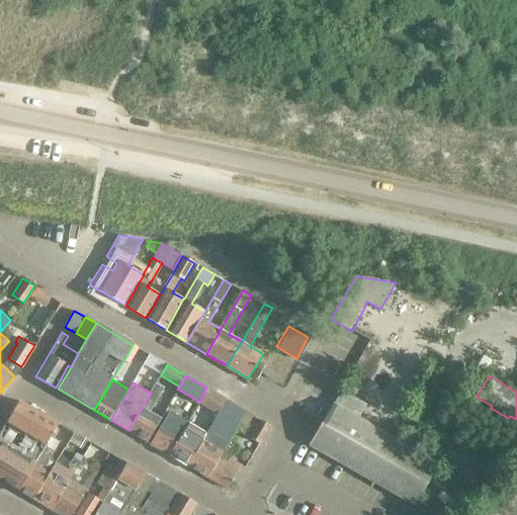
[(156,383),(151,393),(128,430),(148,441),(161,419),(149,412),(163,388),(156,383)]
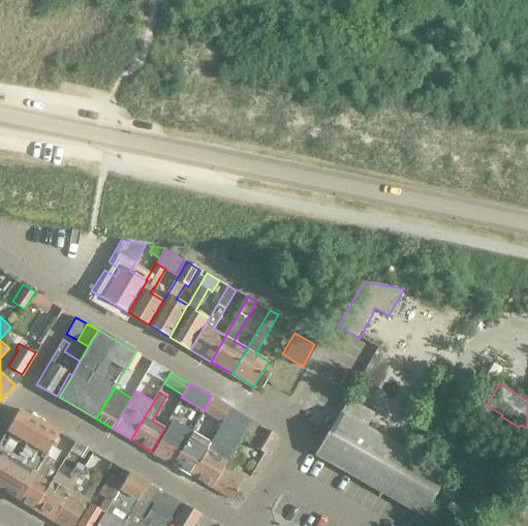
[(204,410),(223,422),(231,408),(230,407),(211,396),(204,410)]
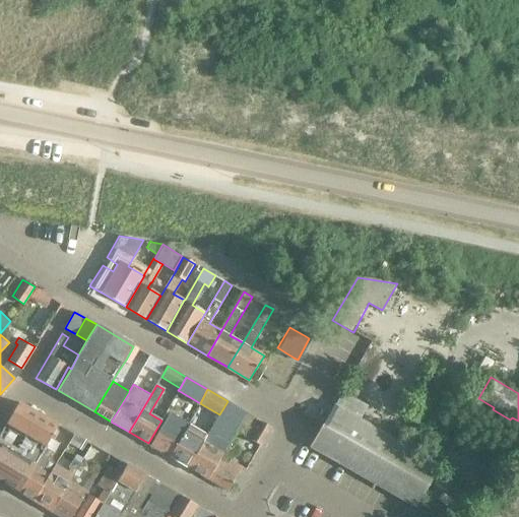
[(38,459),(46,447),(59,424),(19,400),(7,423),(38,441),(30,454),(38,459)]
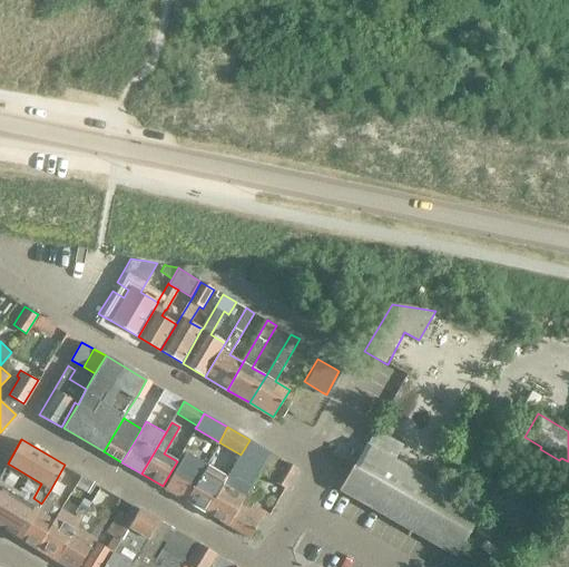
[(241,455),(229,473),(207,511),(228,525),(248,490),(260,471),(271,452),(249,440),(241,455)]
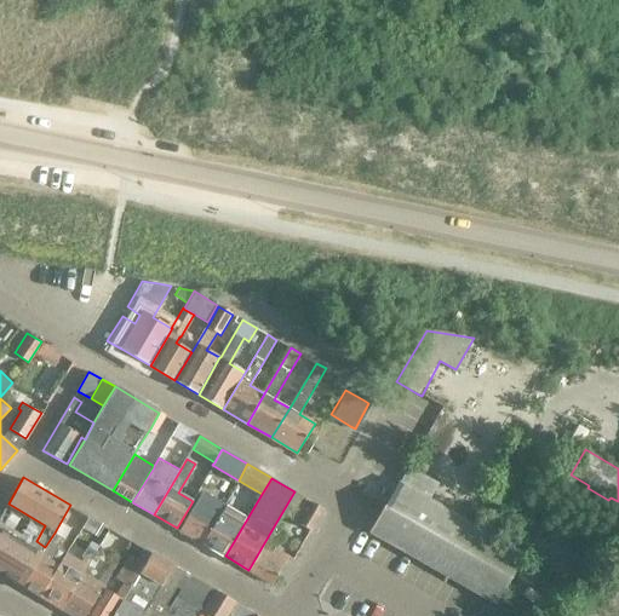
[(523,553),(399,482),(384,506),(370,531),(494,603),(523,553)]
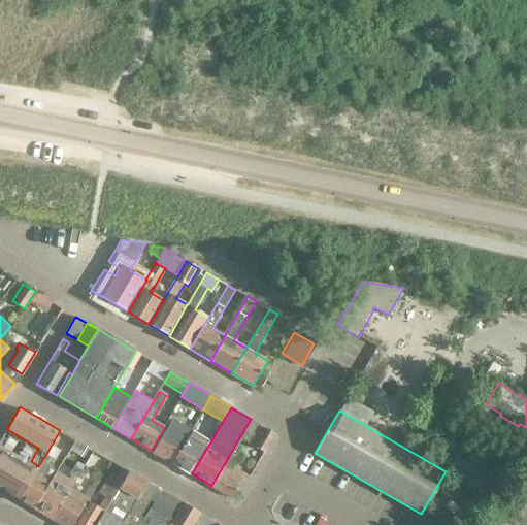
[(154,451),(172,462),(188,436),(193,427),(174,417),(167,429),(154,451)]
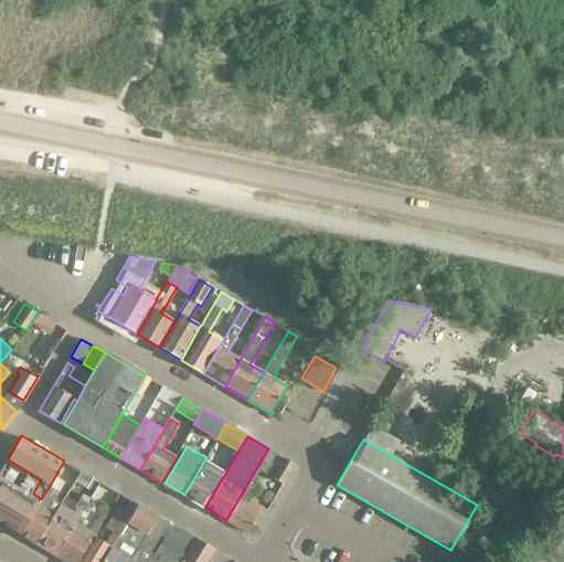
[(275,452),(268,448),(257,467),(264,470),(275,452)]
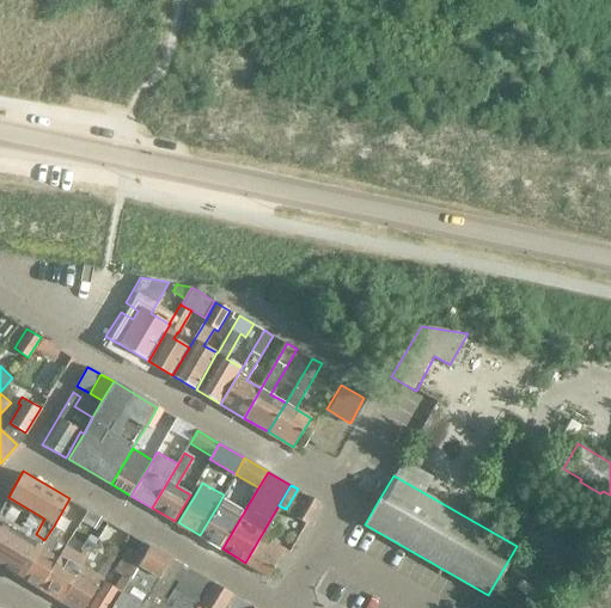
[(218,505),(200,535),(222,548),(246,508),(224,495),(218,505)]
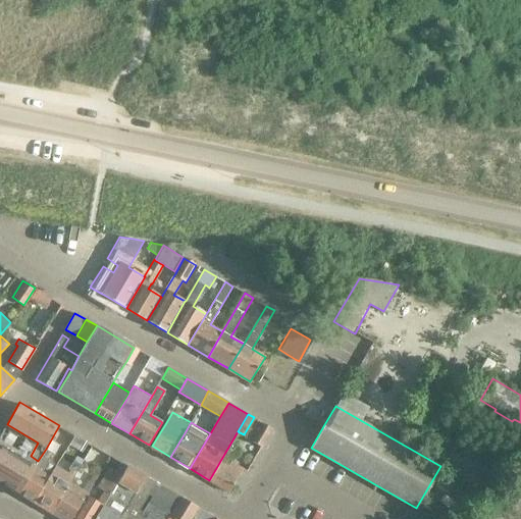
[(261,446),(271,428),(263,423),(253,442),(261,446)]
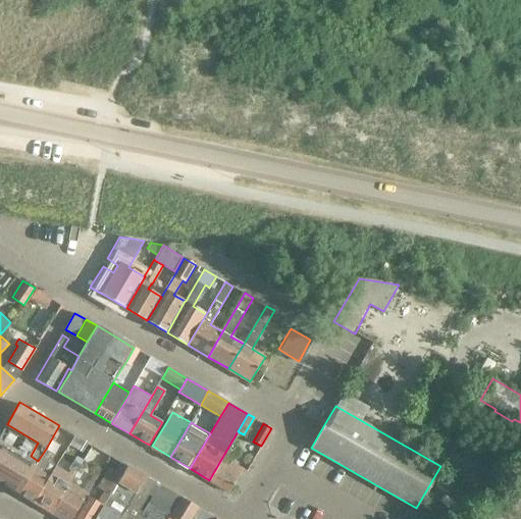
[(75,435),(70,445),(83,452),(88,443),(75,435)]
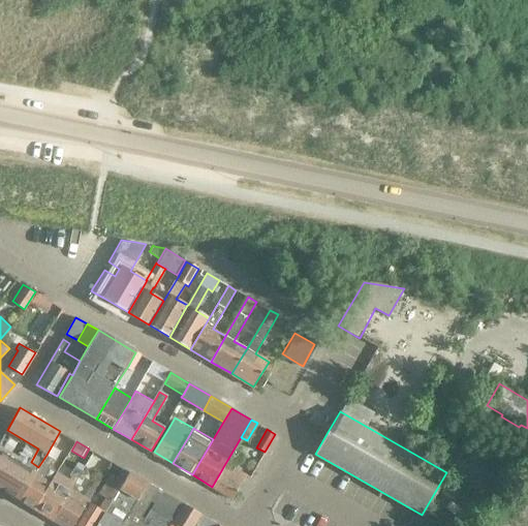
[(0,487),(16,461),(0,451),(0,487)]
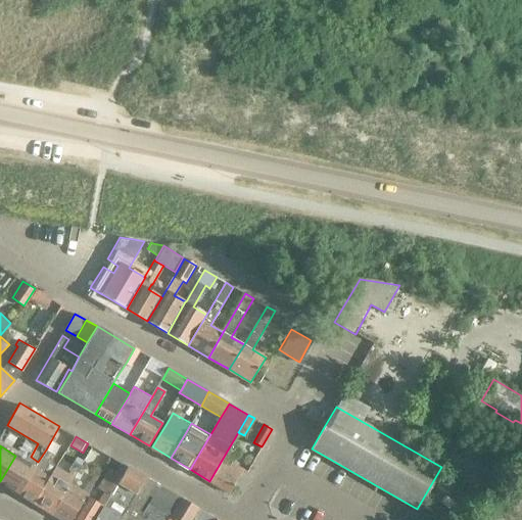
[(18,493),(34,503),(44,485),(56,467),(53,461),(56,456),(46,450),(38,462),(35,467),(18,493)]
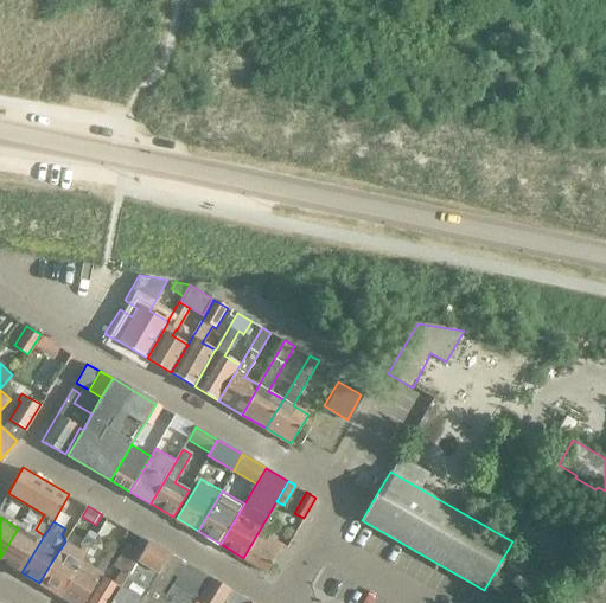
[(265,521),(243,558),(267,572),(284,544),(268,536),(274,526),(265,521)]
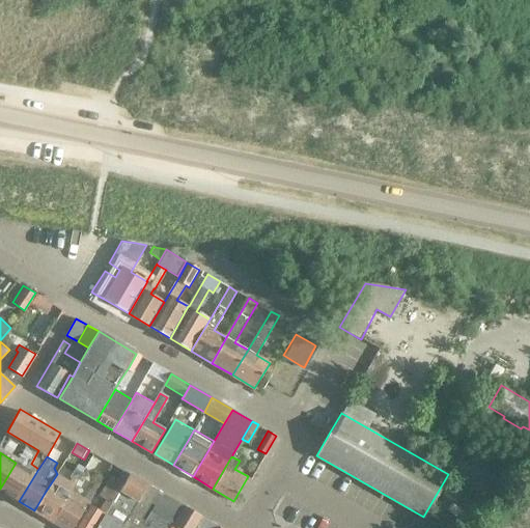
[(16,463),(0,489),(0,490),(19,501),(35,474),(38,469),(31,464),(27,461),(23,467),(16,463)]
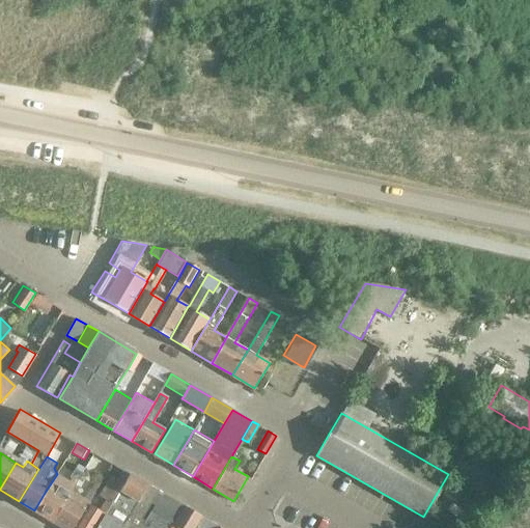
[(45,493),(34,510),(52,521),(72,490),(82,472),(76,468),(71,477),(72,477),(70,481),(57,474),(45,493)]
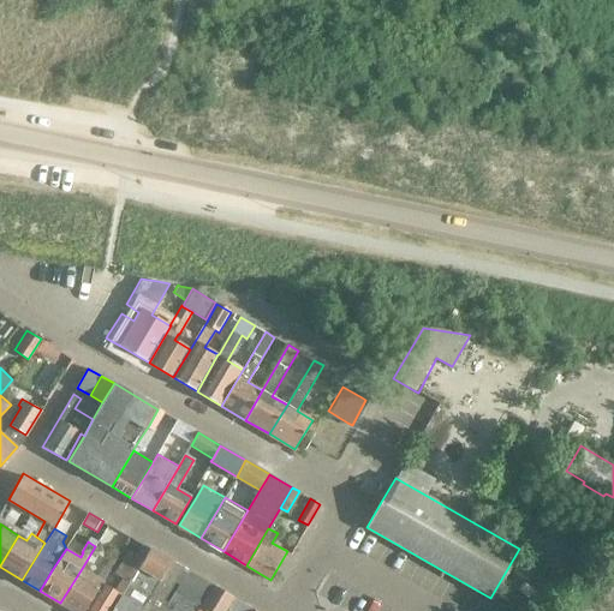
[(123,575),(114,589),(121,594),(149,547),(144,544),(137,556),(129,551),(115,571),(123,575)]
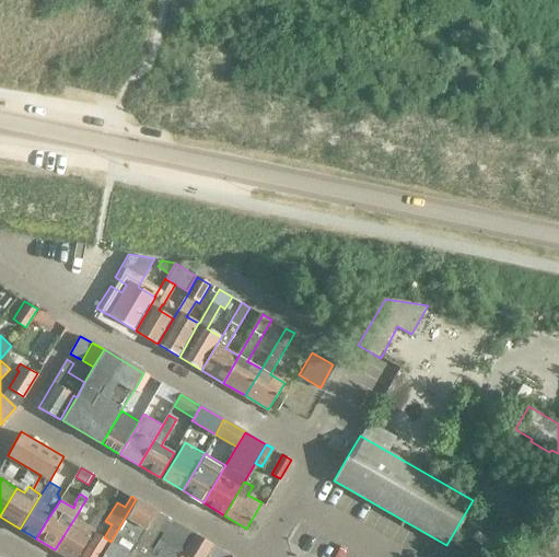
[(136,499),(111,542),(101,556),(127,556),(155,511),(136,499)]
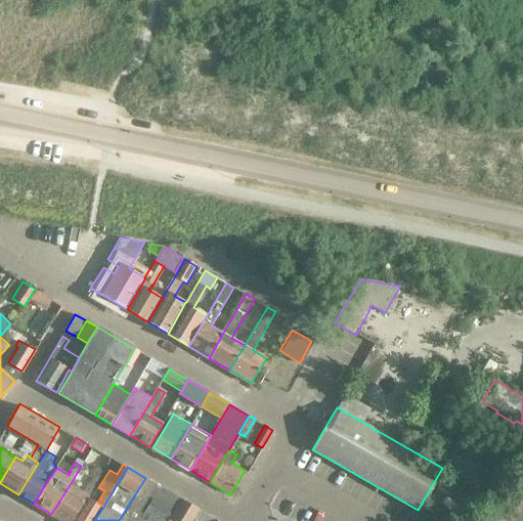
[(157,484),(145,478),(119,520),(168,520),(172,515),(150,503),(143,514),(140,512),(157,484)]
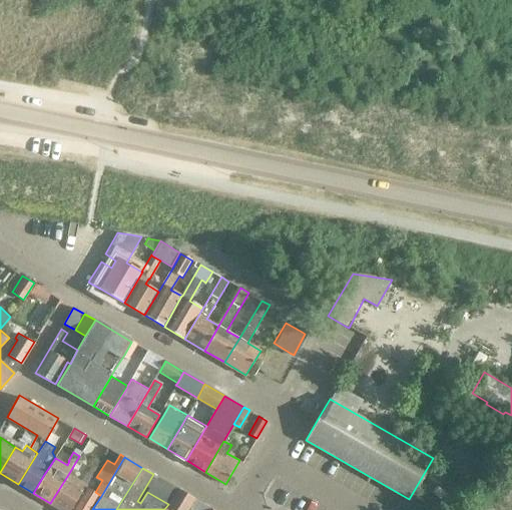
[(69,473),(50,503),(61,509),(69,509),(84,486),(86,483),(69,473)]
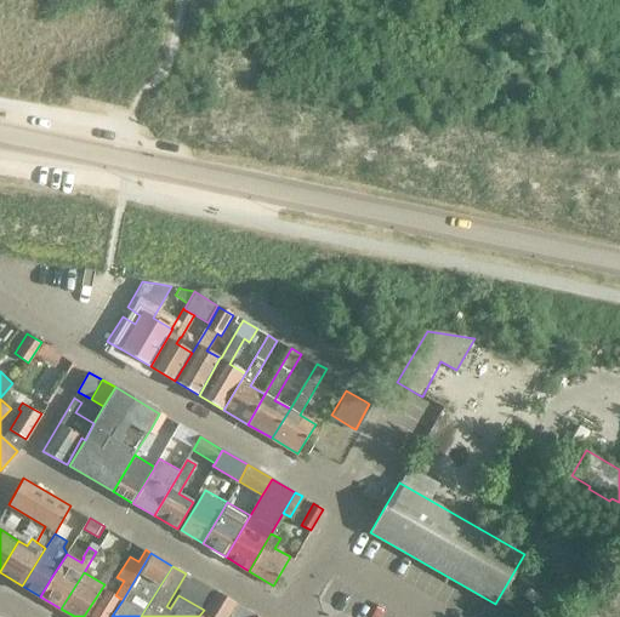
[(208,603),(216,590),(191,575),(182,588),(208,603)]
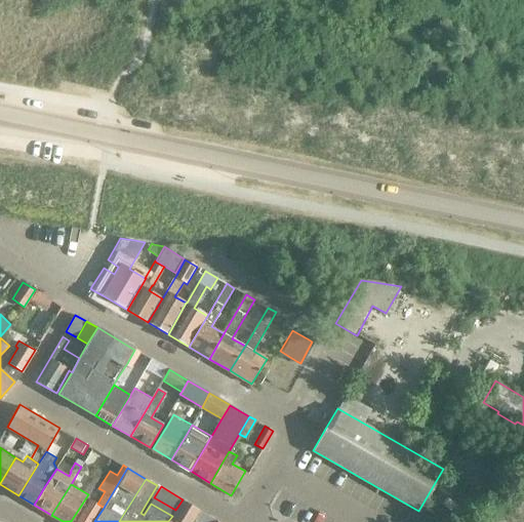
[(94,521),(104,508),(86,497),(71,521),(94,521)]
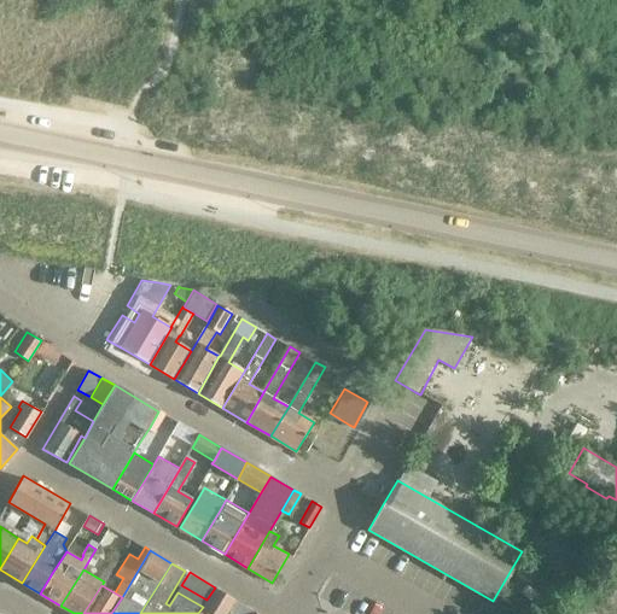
[(203,607),(198,613),(226,613),(234,600),(215,588),(207,600),(208,601),(204,608),(203,607)]
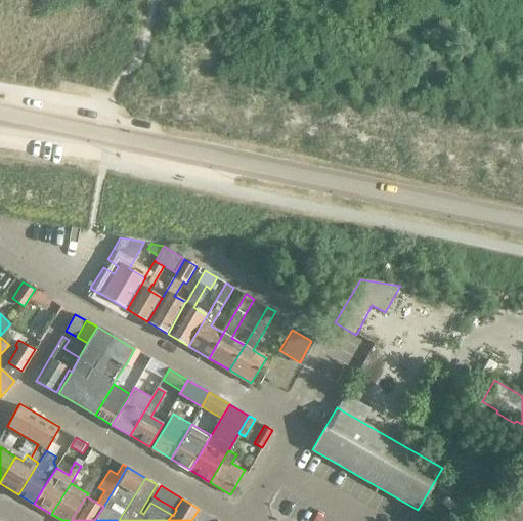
[(215,520),(217,519),(199,509),(191,520),(215,520)]
